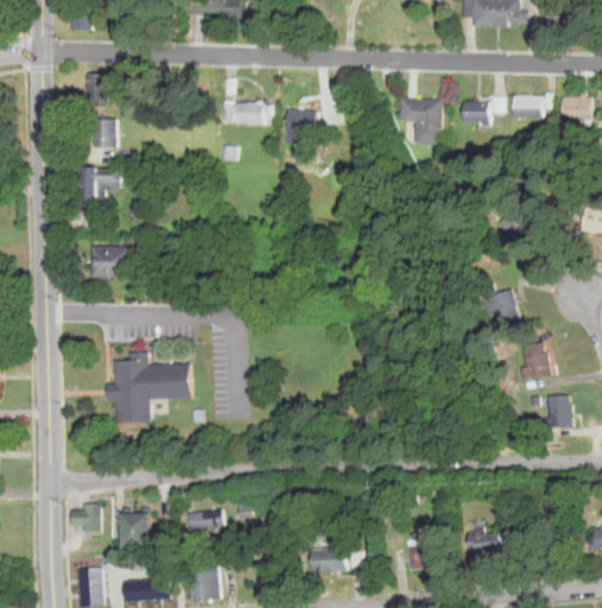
[(246,30),(246,0),(188,0),(188,13),(233,14),(232,29),(246,30)]
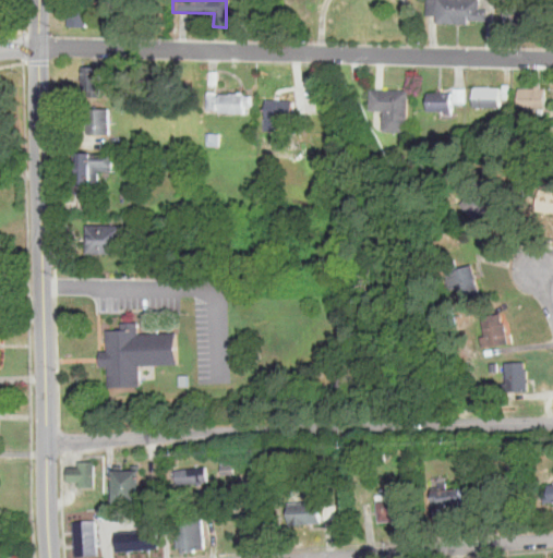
[(483,20),(483,10),(476,10),(476,0),(423,0),(423,16),(434,16),(434,24),(466,24),(466,20),(483,20)]
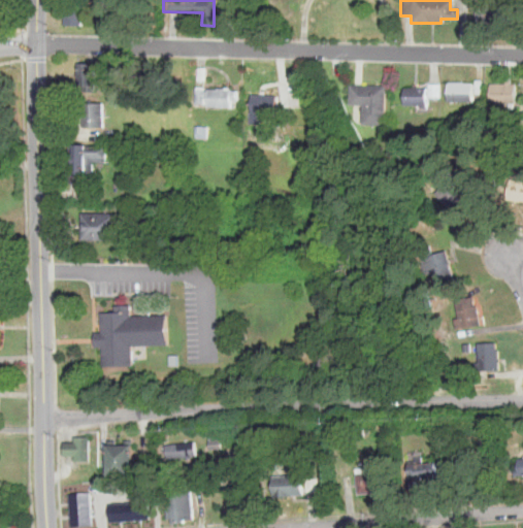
[(63,5),(80,6),(79,26),(62,26),(62,19),(59,19),(59,12),(63,12),(63,5)]
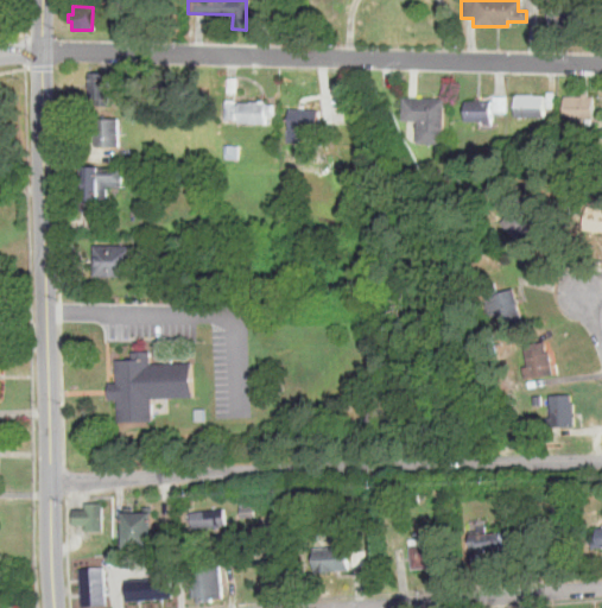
[(86,71),(107,73),(106,105),(84,103),(86,71)]
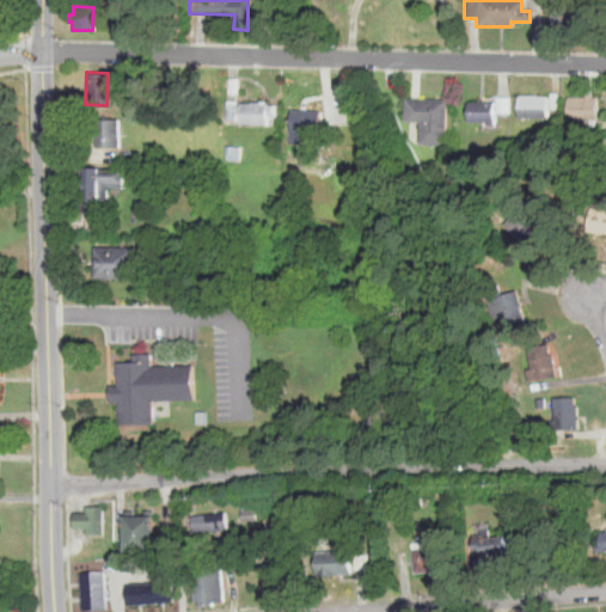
[(567,97),(583,97),(583,93),(589,93),(589,98),(595,98),(595,121),(567,121),(567,97)]
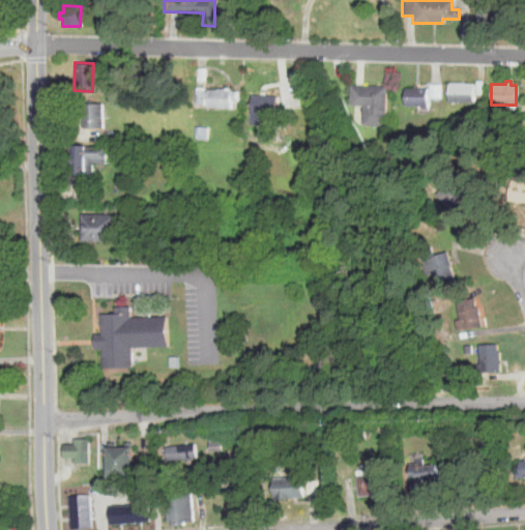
[(427,88),(427,83),(439,83),(438,98),(426,98),(427,88)]
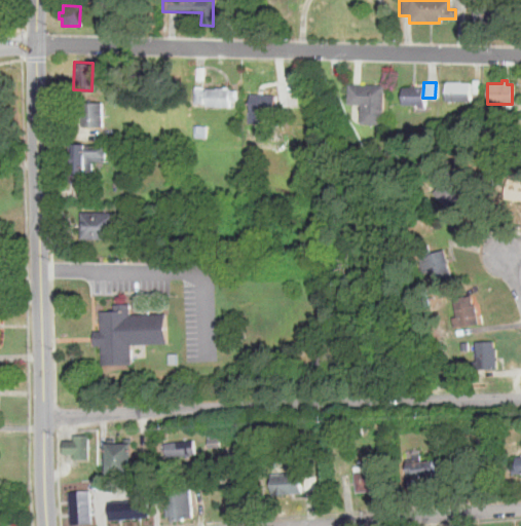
[(444,83),(468,82),(469,101),(445,102),(444,83)]
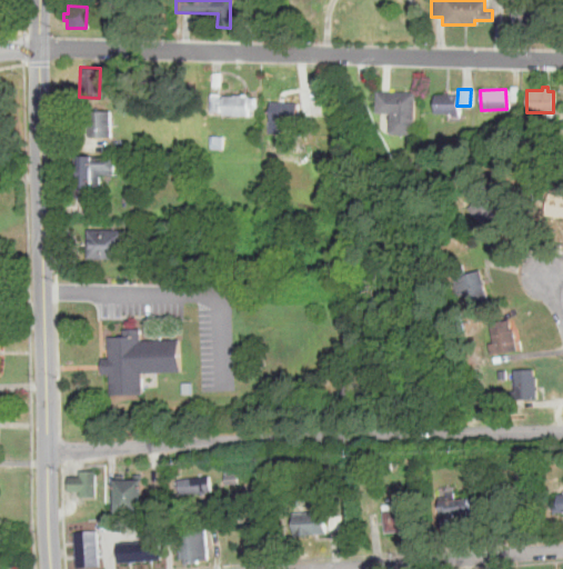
[(376,92),(412,93),(412,137),(390,136),(390,115),(376,115),(376,92)]
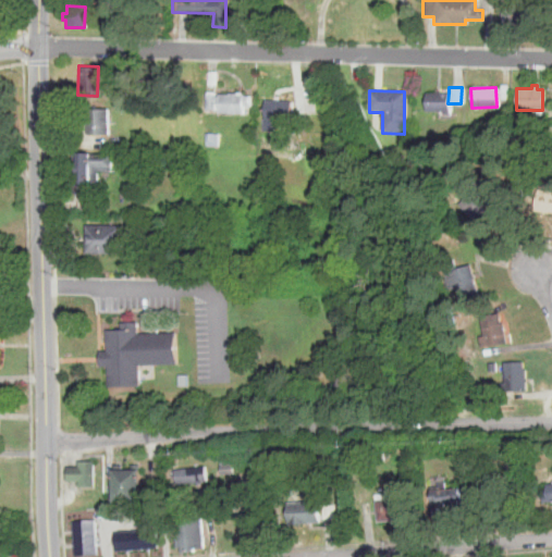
[(425,93),(449,93),(448,103),(449,111),(425,112),(425,93)]
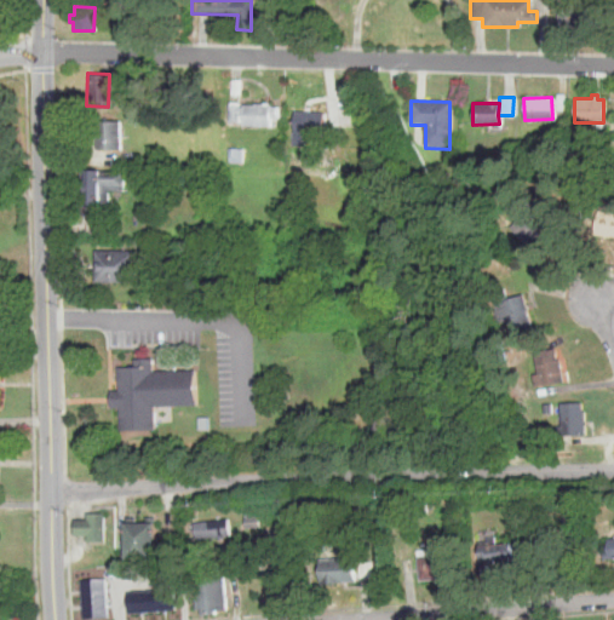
[(228,105),(240,107),(240,104),(276,105),(275,119),(270,119),(270,127),(240,125),(241,122),(227,121),(228,105)]
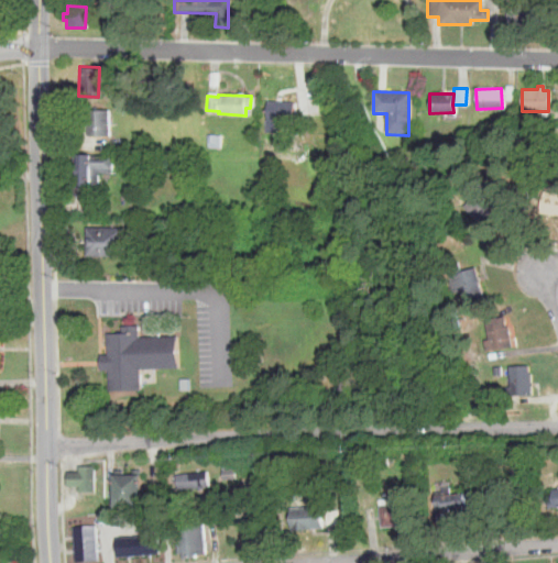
[(263,98),(295,100),(294,122),(285,121),(283,124),(283,134),(261,133),(263,98)]
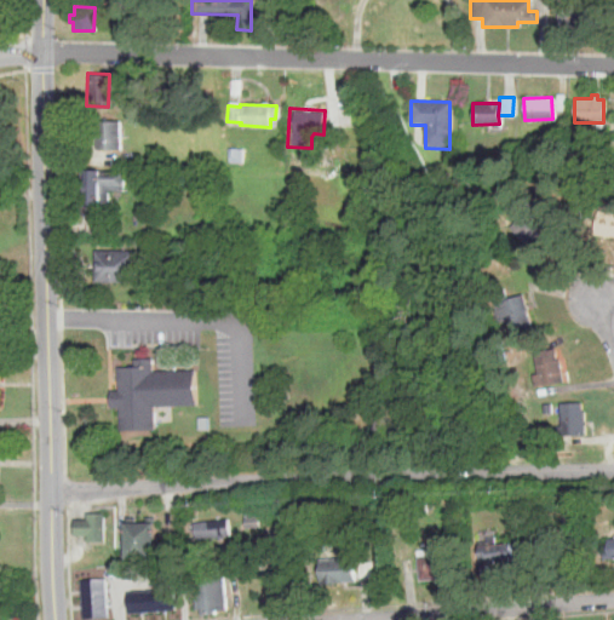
[(92,121),(118,121),(118,150),(93,150),(92,121)]
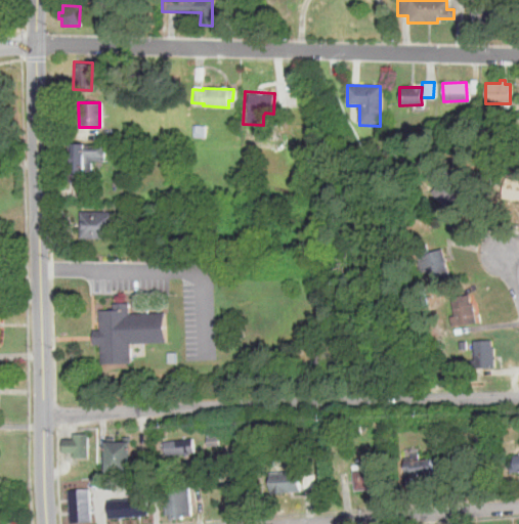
[(66,145),(102,144),(102,162),(89,162),(90,182),(66,182),(66,145)]
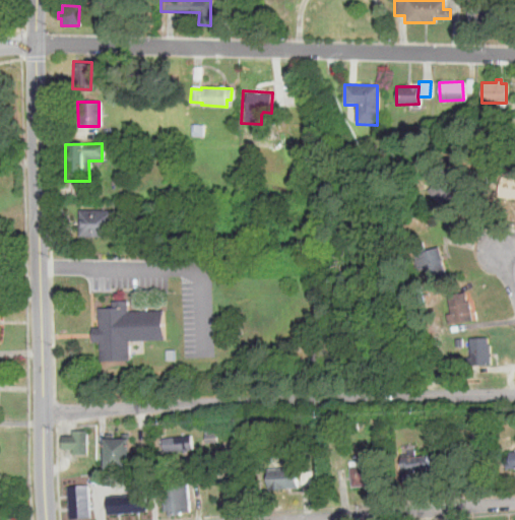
[(440,205),(427,190),(436,182),(432,177),(444,166),(462,186),(440,205)]
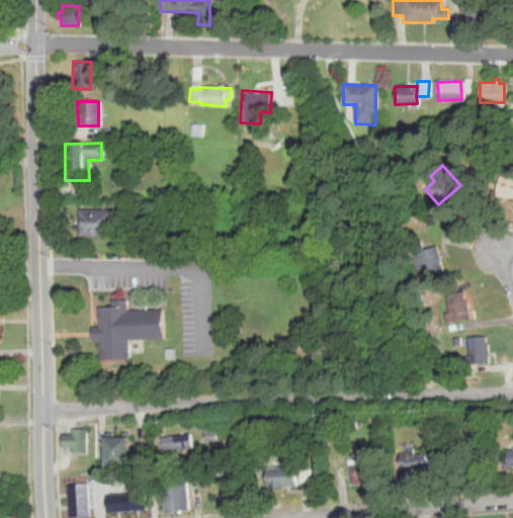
[(499,177),(512,179),(512,199),(496,196),(499,177)]
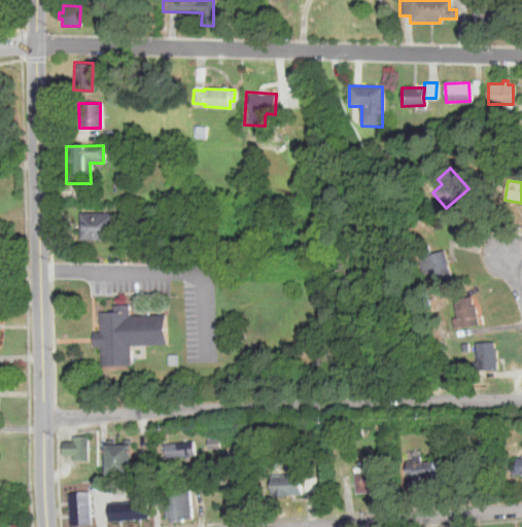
[(78,213),(113,214),(112,241),(78,240),(78,213)]
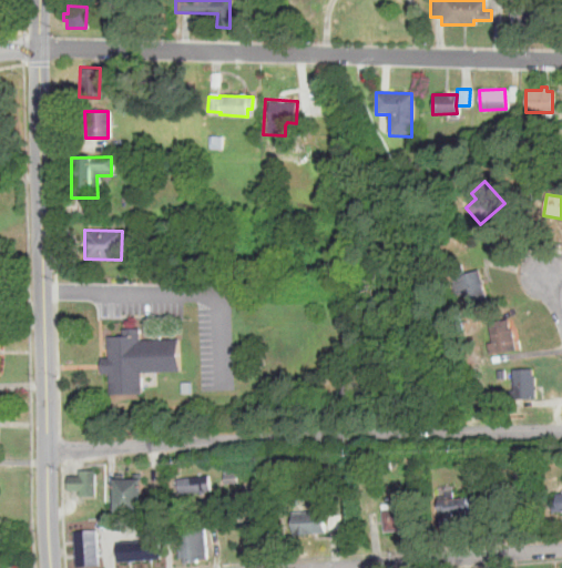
[(486,301),(476,265),(451,272),(458,293),(461,292),(466,306),(486,301)]
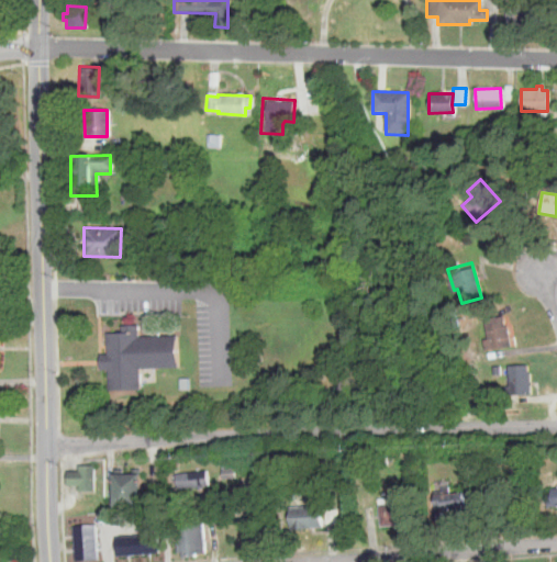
[(482,321),(493,319),(494,327),(505,326),(508,348),(486,350),(482,321)]
